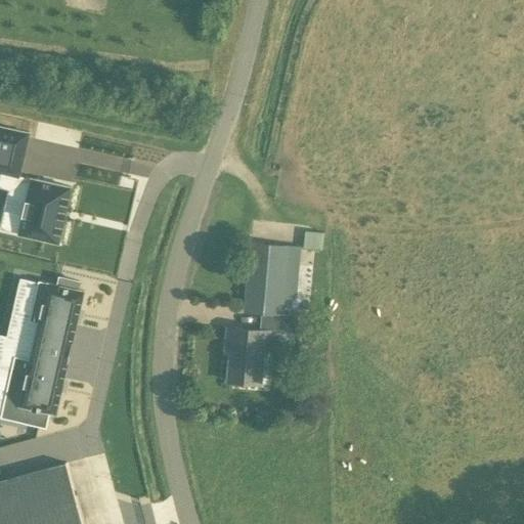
[(0,169),(19,174),(29,133),(0,126),(0,169)]
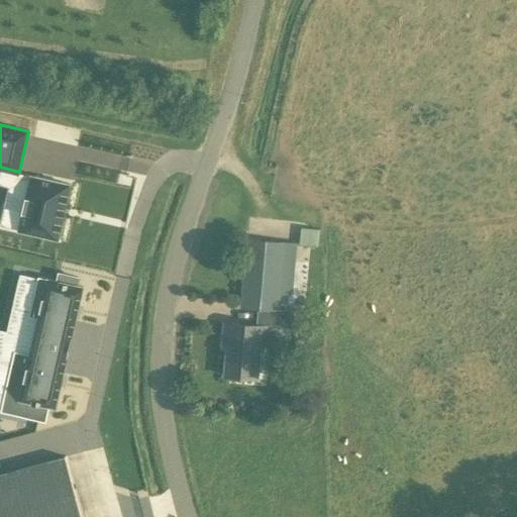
[(30,176),(18,230),(58,239),(70,185),(30,176)]
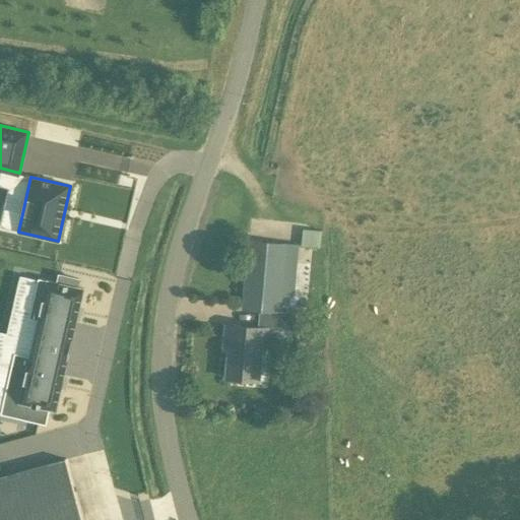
[(259,313),(258,327),(228,325),(225,344),(230,344),(226,377),(259,380),(262,346),(272,347),(274,330),(295,331),(297,313),(282,312),(282,297),(295,298),(300,245),(249,241),(243,310),(259,313)]
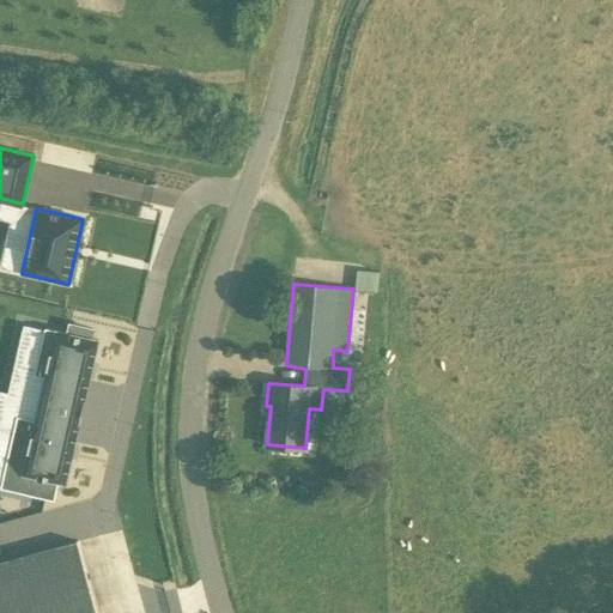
[(44,328),(35,375),(46,377),(58,380),(54,398),(84,405),(85,400),(84,400),(98,340),(91,339),(92,329),(70,325),(68,333),(44,328)]
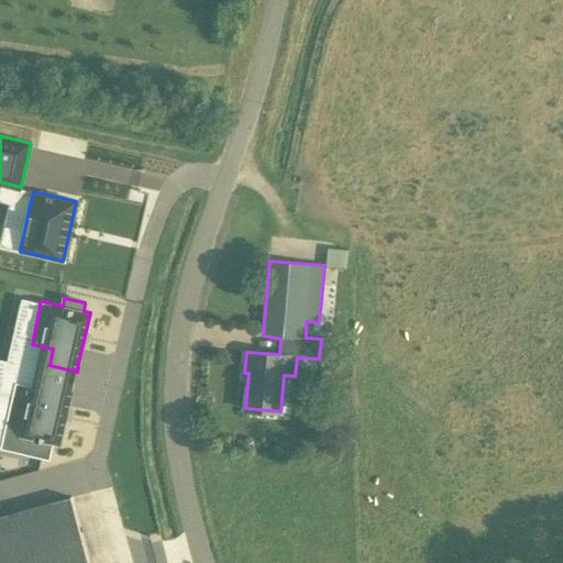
[(15,382),(1,449),(50,460),(54,442),(61,444),(73,389),(74,389),(74,385),(77,372),(50,365),(46,379),(44,388),(33,386),(15,382)]
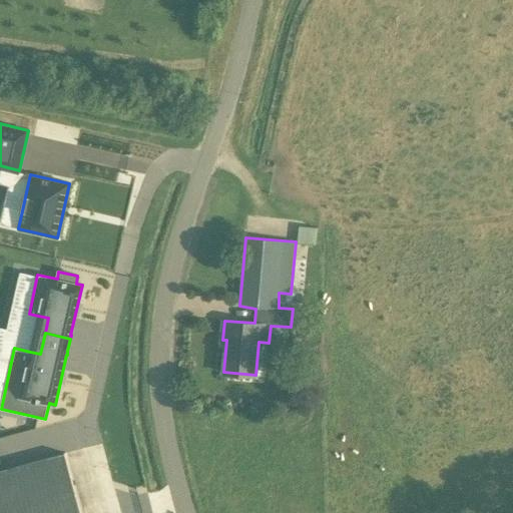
[(77,512),(60,452),(0,469),(0,512),(77,512)]
